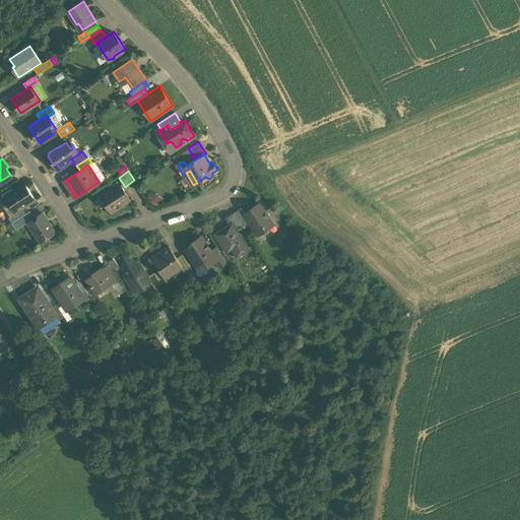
[(24,183),(5,196),(16,213),(22,209),(36,200),(24,183)]
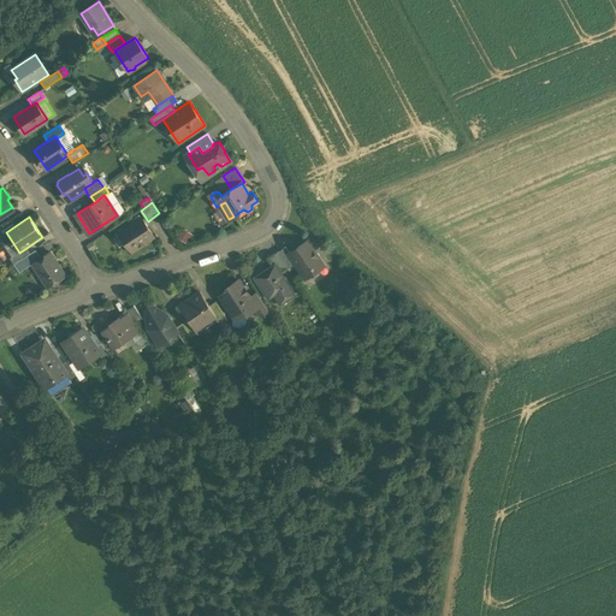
[(142,218),(118,234),(119,234),(120,232),(126,242),(125,243),(131,253),(147,242),(146,241),(154,236),(142,218)]
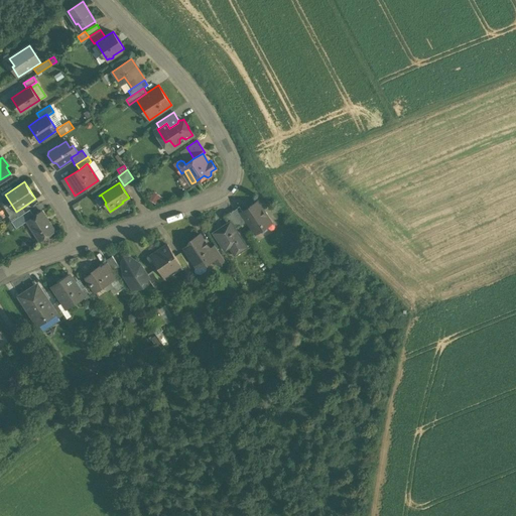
[(153,192),(148,200),(155,205),(160,197),(153,192)]
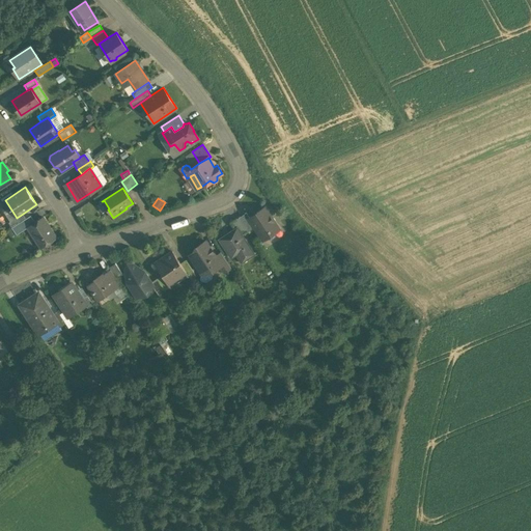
[(266,207),(257,213),(258,215),(251,220),(250,221),(254,227),(262,240),(267,238),(271,239),(276,235),(276,231),(279,228),(266,207)]
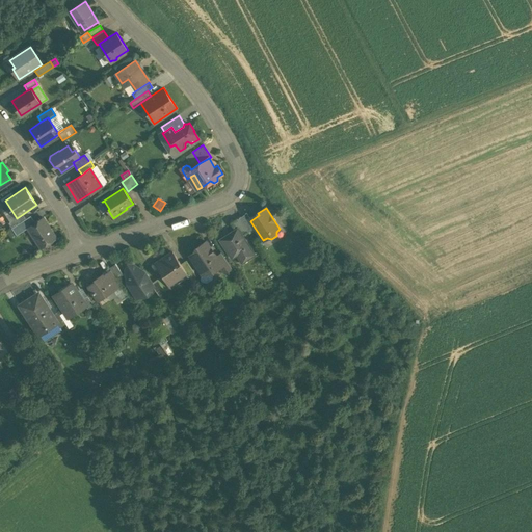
[(251,220),(246,213),(239,218),(247,232),(248,233),(255,228),(250,221),(251,220)]
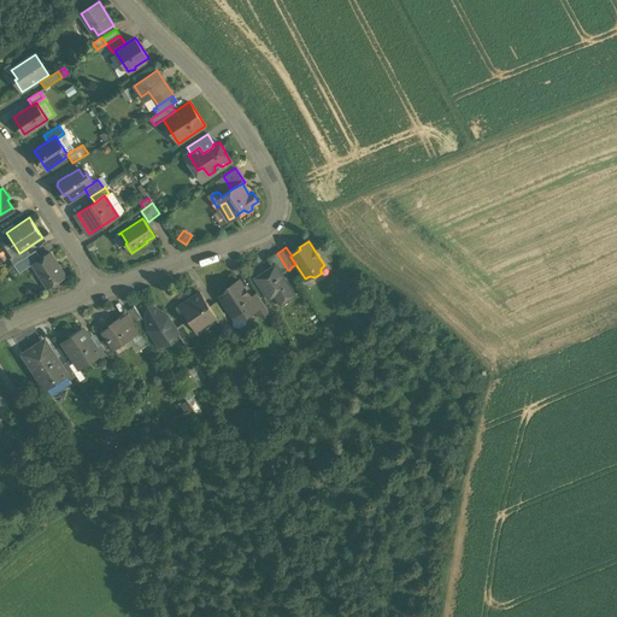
[(19,253),(11,259),(15,265),(27,257),(30,254),(27,248),(19,253)]
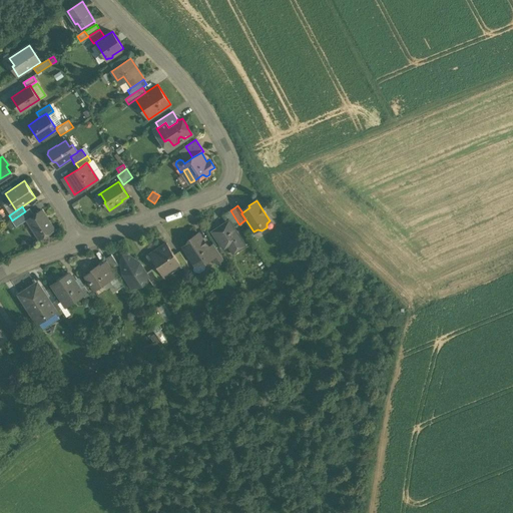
[(42,210),(27,219),(39,239),(54,229),(42,210)]
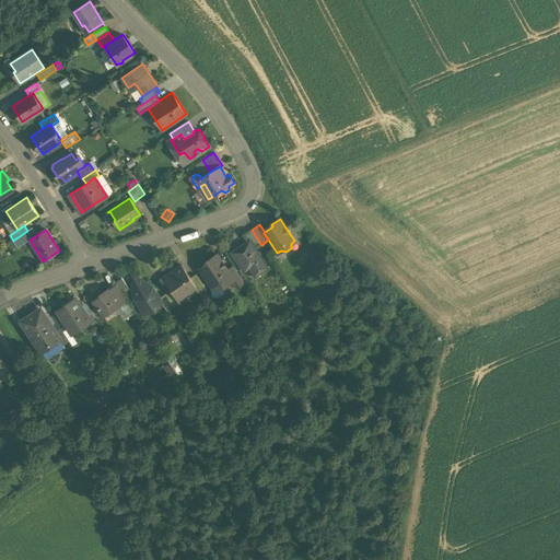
[(260,244),(252,230),(244,234),(249,242),(251,241),(256,247),(260,244)]
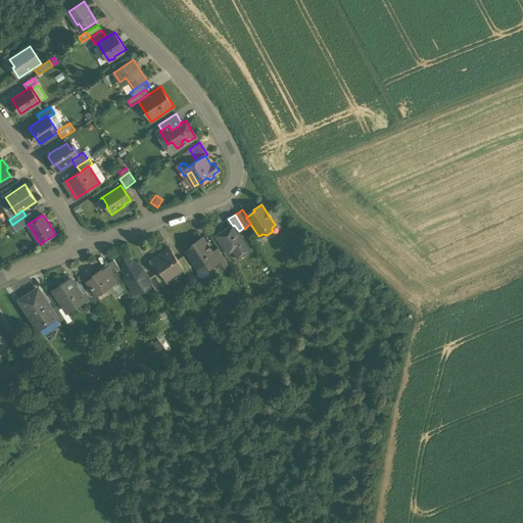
[(12,225),(16,231),(28,224),(22,218),(12,225)]
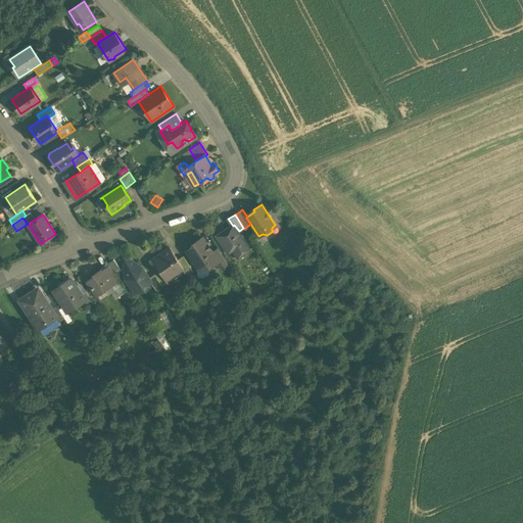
[(233,226),(224,231),(223,231),(218,234),(219,235),(217,236),(229,254),(236,249),(241,256),(251,250),(239,231),(234,225),(233,226)]
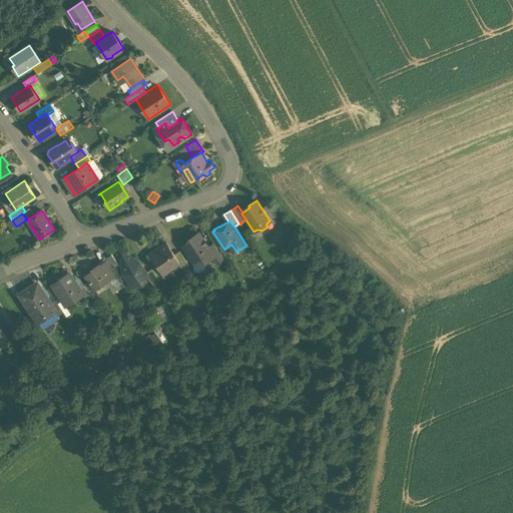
[(198,232),(190,238),(192,240),(183,246),(194,265),(199,262),(204,263),(212,258),(214,257),(208,247),(198,232)]
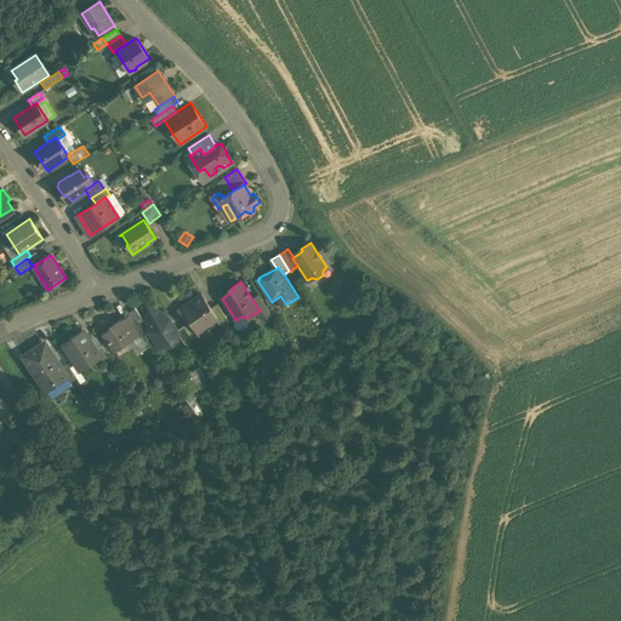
[(211,308),(201,294),(181,307),(191,322),(199,336),(200,335),(198,331),(217,319),(220,322),(211,308)]
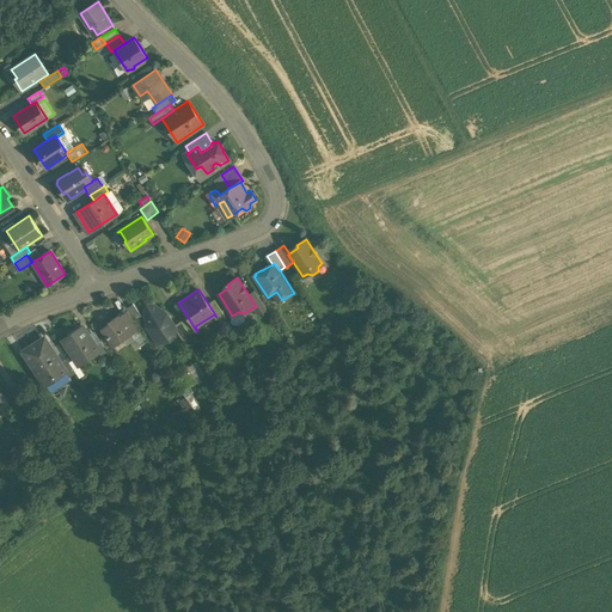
[(267,310),(255,292),(249,295),(256,306),(254,307),(258,314),(267,310)]
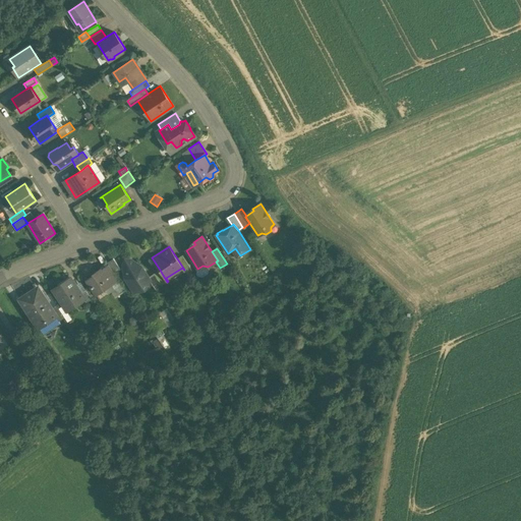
[(189,267),(182,255),(177,258),(184,270),(189,267)]
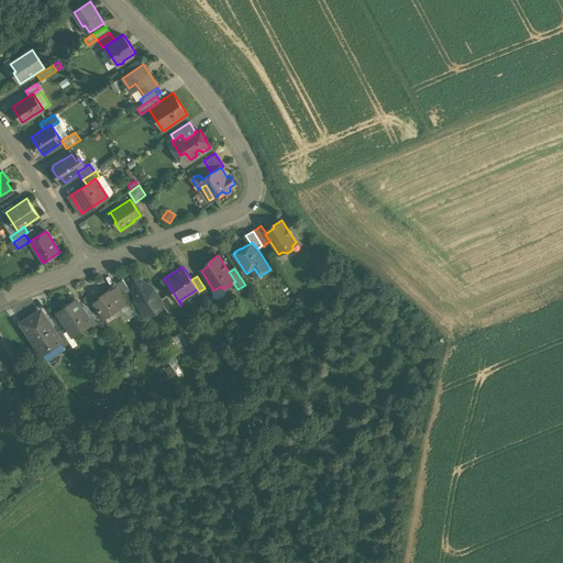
[(130,290),(122,279),(117,284),(118,286),(123,295),(130,290)]
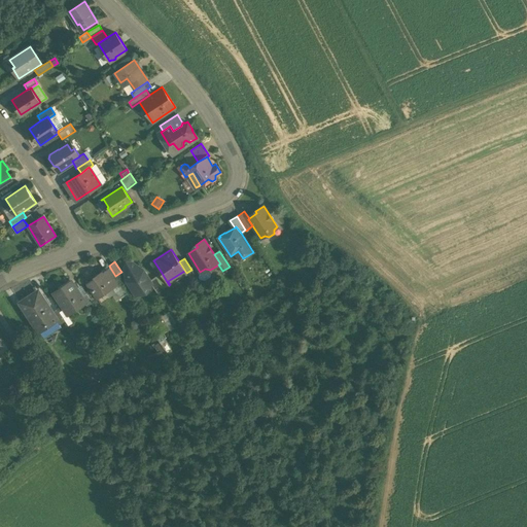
[(144,270),(132,262),(126,267),(127,281),(130,281),(130,284),(135,291),(150,282),(149,281),(145,274),(143,273),(144,270)]
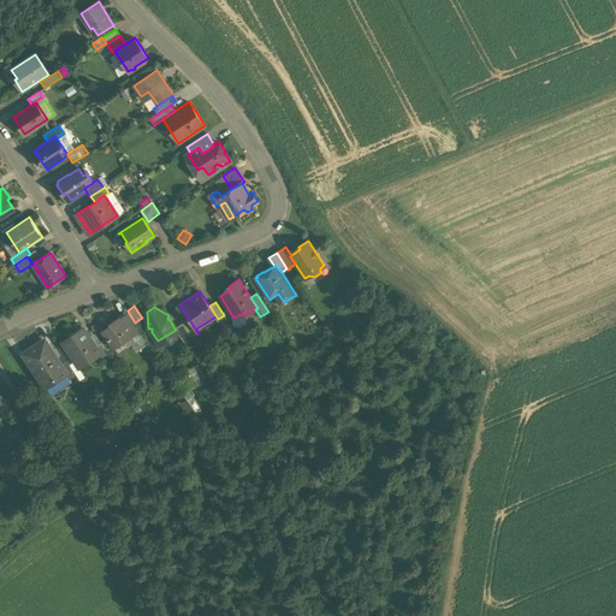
[(135,323),(129,313),(120,319),(132,337),(141,331),(135,323)]
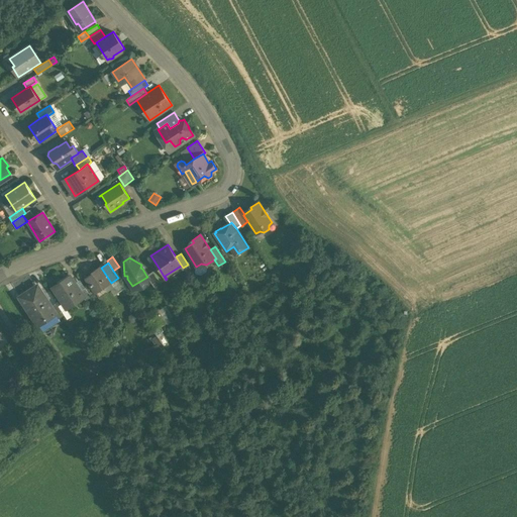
[(96,271),(86,278),(96,293),(111,283),(101,268),(100,267),(95,270),(96,271)]
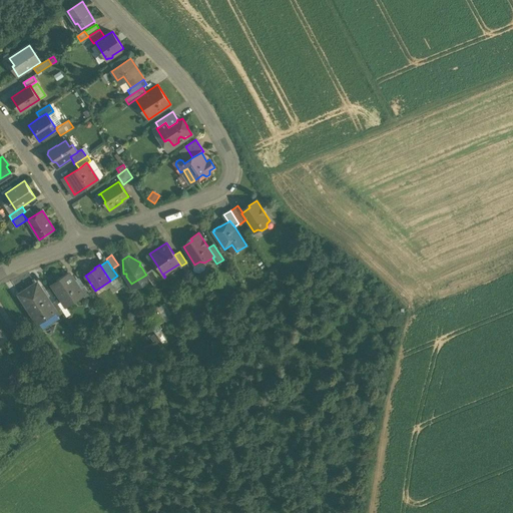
[(164,278),(157,266),(152,270),(159,281),(164,278)]
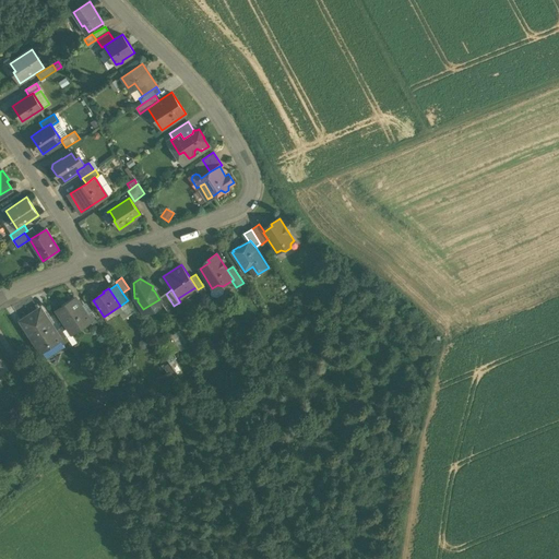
[(158,298),(159,299),(161,301),(167,310),(174,306),(166,294),(158,298)]
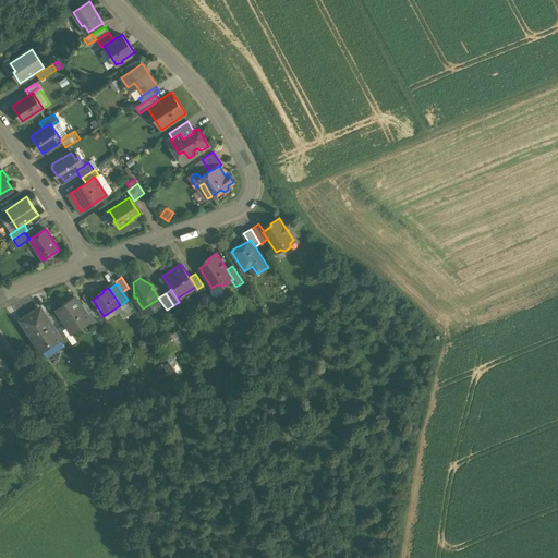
[(86,314),(75,298),(74,299),(73,296),(64,302),(65,304),(57,310),(68,326),(72,332),(91,322),(91,320),(86,314)]
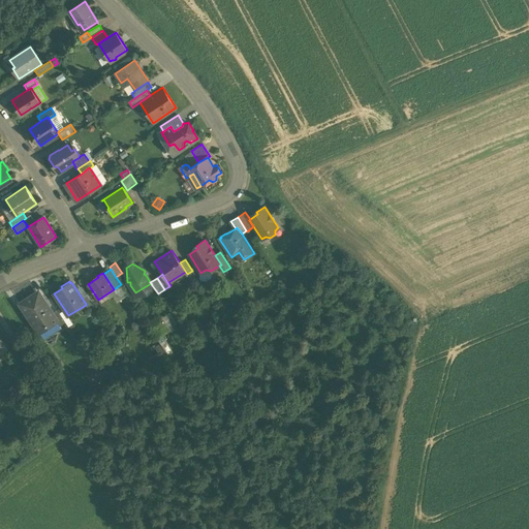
[(151,283),(135,292),(137,294),(147,293),(152,285),(151,283)]
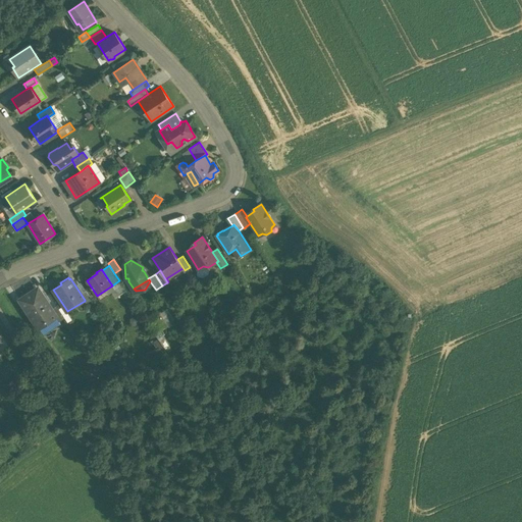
[(51,309),(39,290),(33,294),(31,293),(25,295),(25,298),(20,301),(38,326),(55,315),(53,312),(51,309)]
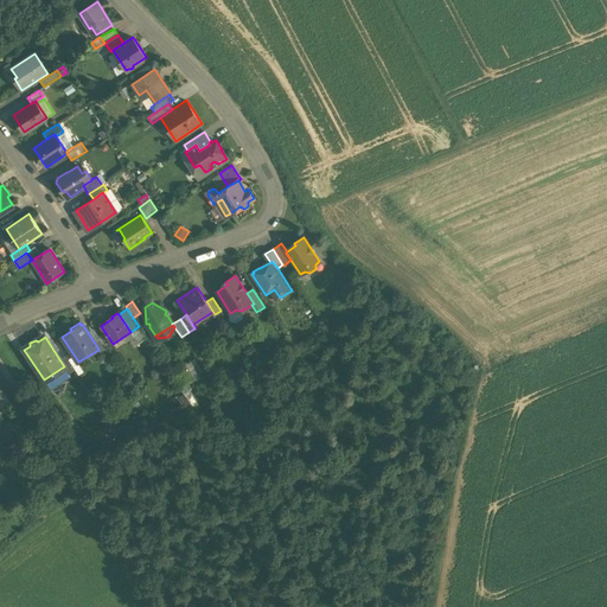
[(107,349),(100,337),(94,342),(98,349),(98,350),(101,352),(107,349)]
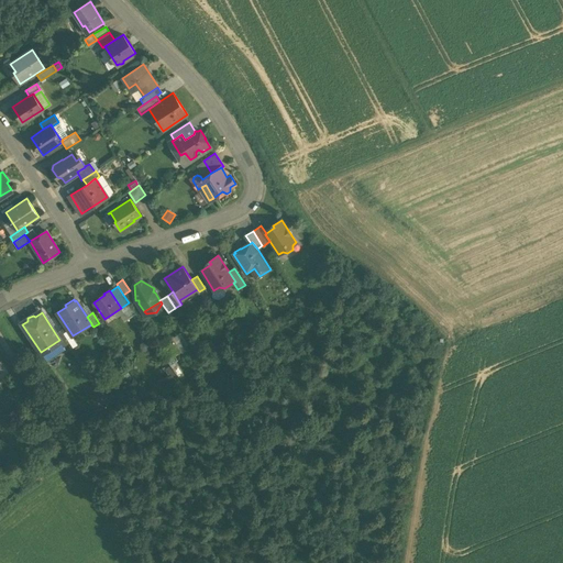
[(73,335),(68,329),(63,333),(67,340),(73,335)]
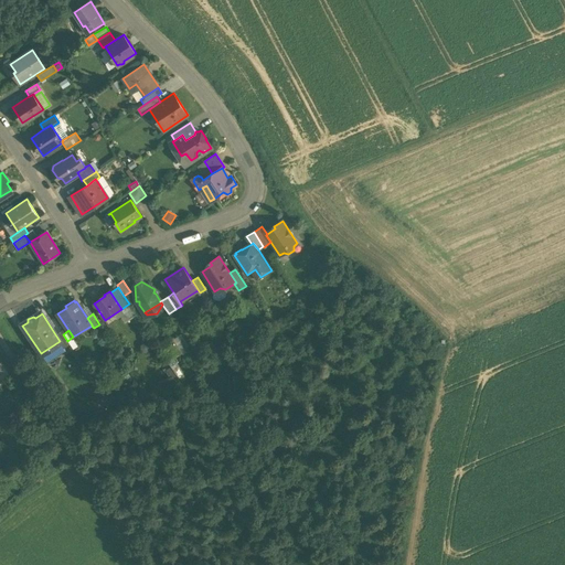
[(63,334),(62,331),(55,334),(57,338),(60,341),(64,348),(70,344),(67,341),(63,334)]
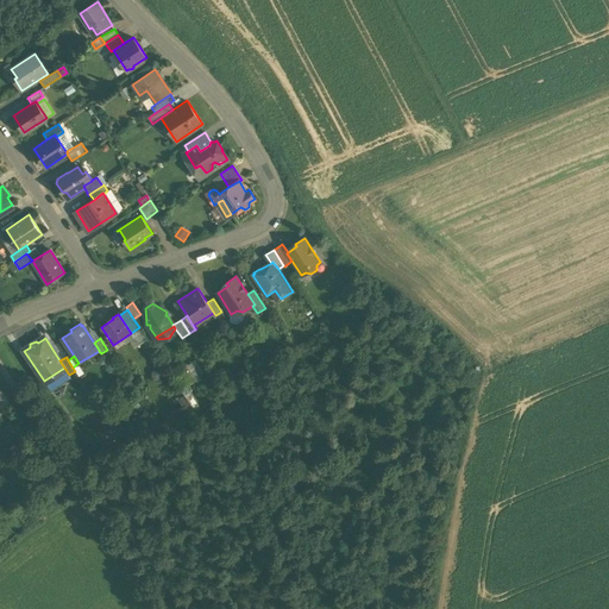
[(198,358),(192,363),(200,375),(206,371),(198,358)]
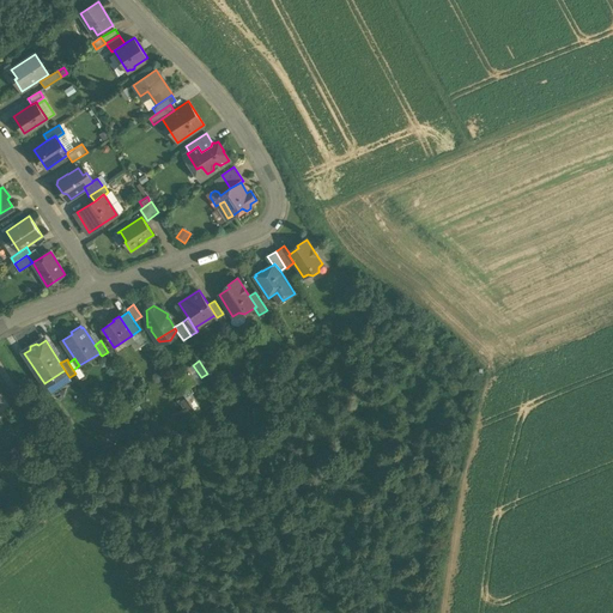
[(183,374),(176,378),(183,390),(194,383),(190,377),(187,380),(183,374)]
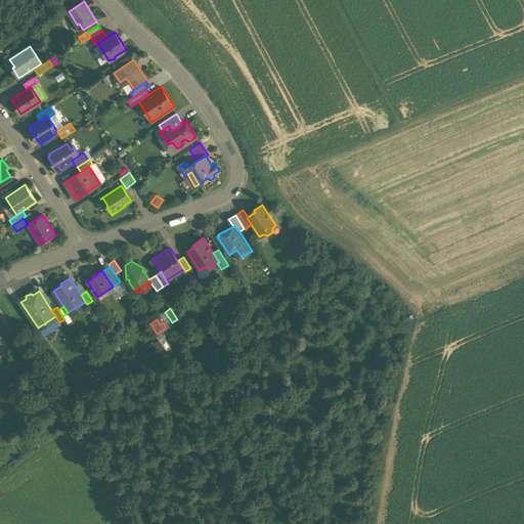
[(0,333),(0,356),(0,357),(11,350),(0,333)]
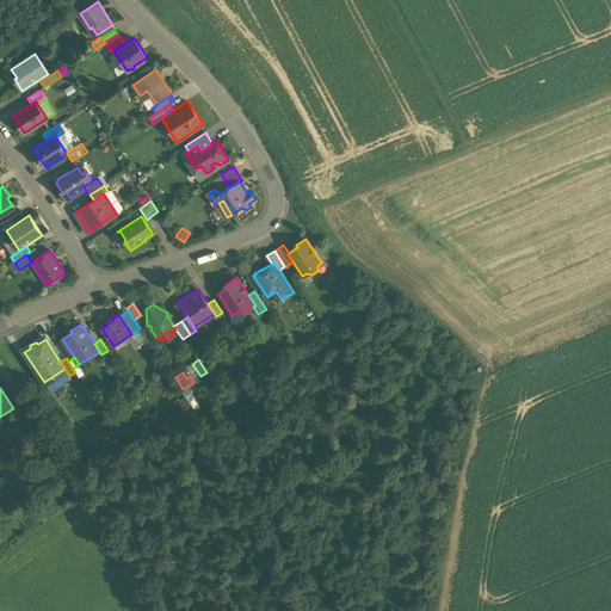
[(98,439),(86,444),(88,451),(102,446),(98,439)]
